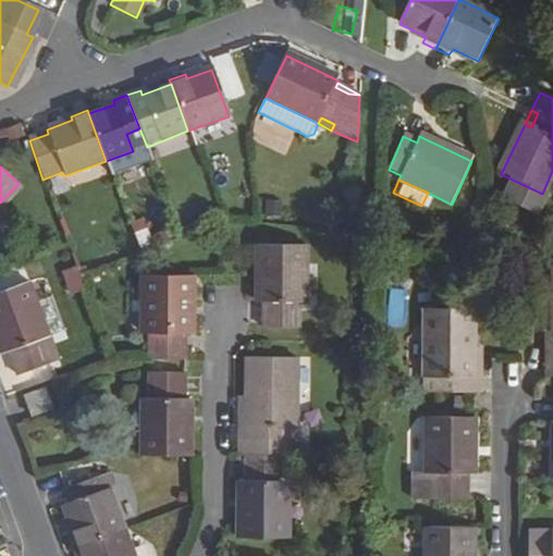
[(305,303),(306,244),(258,243),(257,301),(262,301),(262,326),(297,328),(298,303),(305,303)]
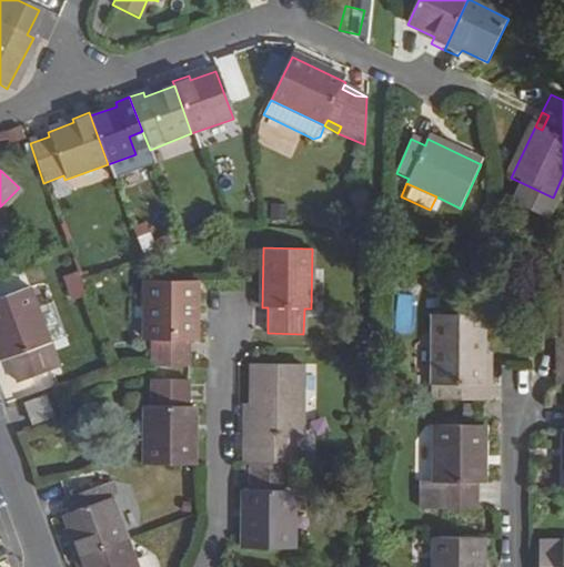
[(79,279),(76,272),(61,276),(70,300),(84,294),(79,279)]
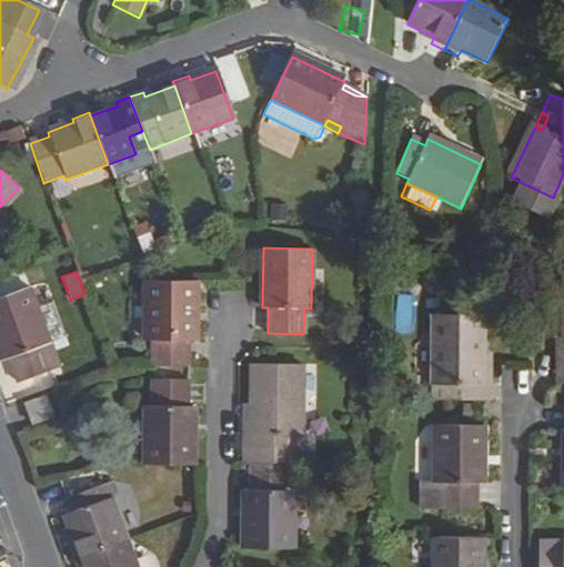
[(193,341),(194,281),(145,282),(144,340),(152,340),(152,342),(151,344),(151,366),(187,366),(187,341),(193,341)]
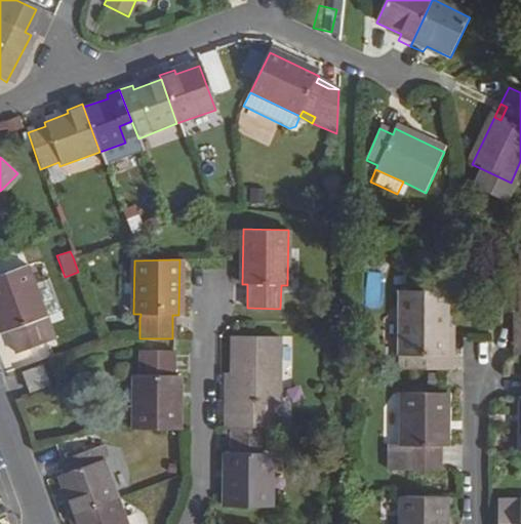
[(45,315),(34,285),(28,266),(0,276),(0,328),(1,331),(7,329),(15,353),(48,341),(39,317),(45,315)]
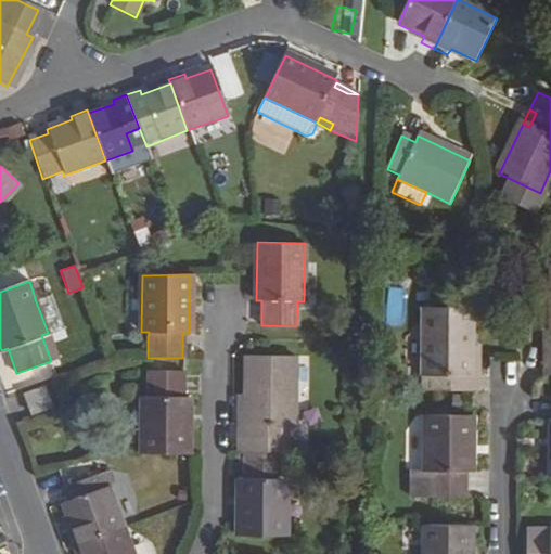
[(51,296),(36,301),(48,333),(64,329),(51,296)]
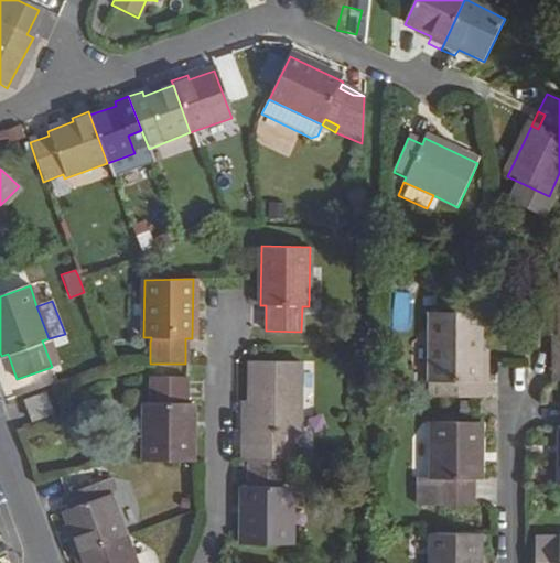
[(478,381),(478,312),(429,312),(429,396),(485,396),(485,381),(478,381)]
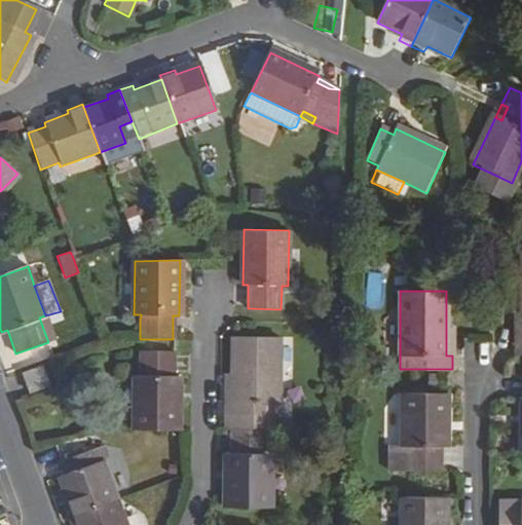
[(54,340),(45,315),(39,317),(48,342),(54,340)]
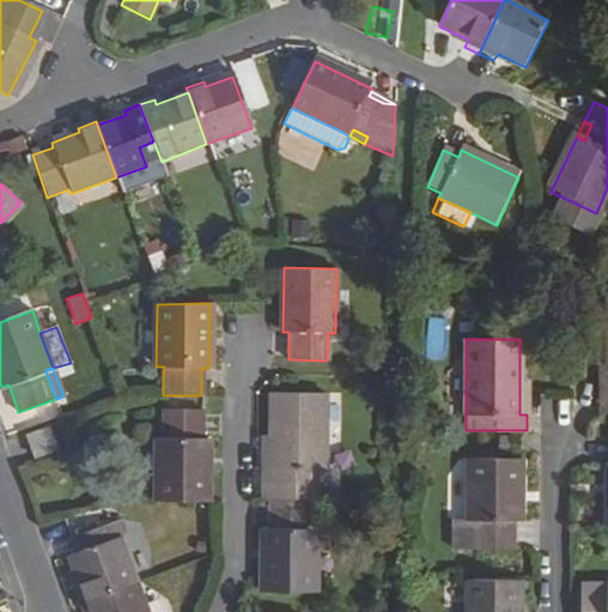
[(268,500),(308,501),(321,502),(323,394),(271,394),(269,470),(262,468),(261,500),(268,500)]
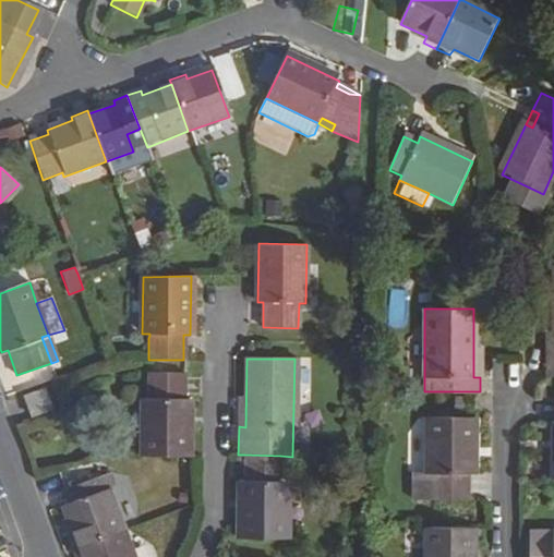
[(141,455),(190,456),(190,400),(183,399),(183,374),(147,374),(147,399),(142,399),(141,455)]
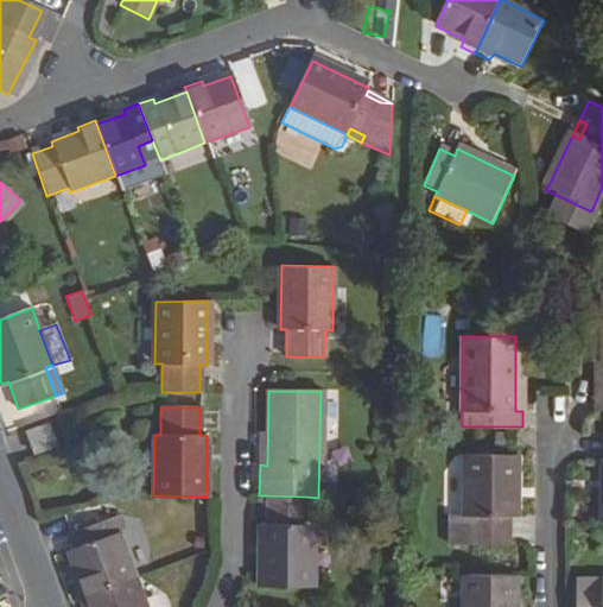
[(57,447),(48,422),(26,430),(36,454),(57,447)]
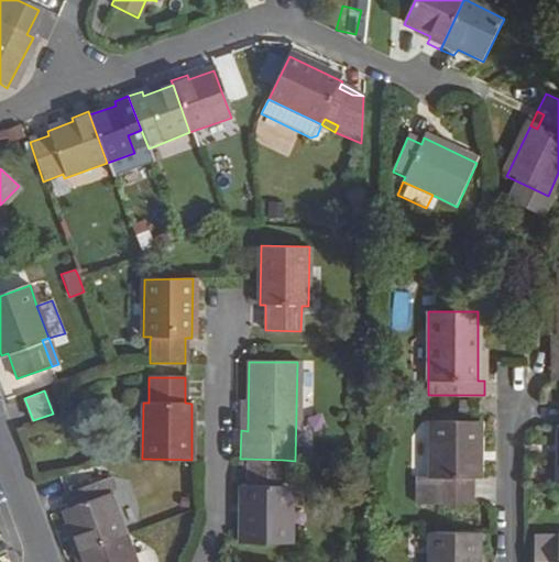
[(480,478),(480,420),(433,418),(433,478),(423,478),(423,504),(473,504),(473,478),(480,478)]
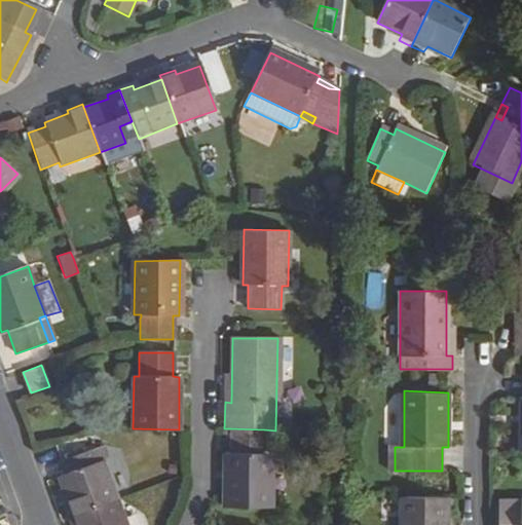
[(264,455),(264,429),(230,428),(229,453),(225,453),(224,509),(270,509),(270,455),(264,455)]
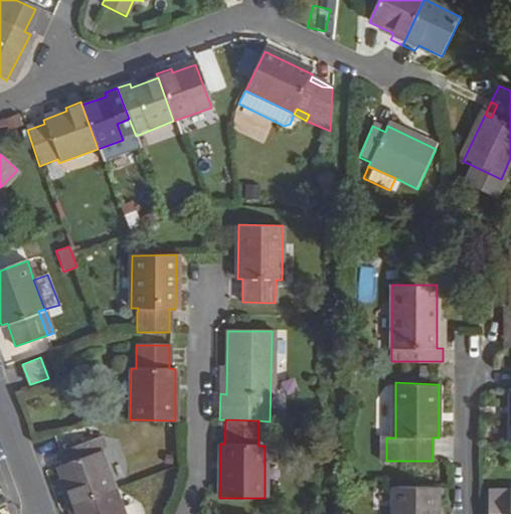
[(94,453),(100,450),(104,449),(100,436),(89,439),(94,453)]
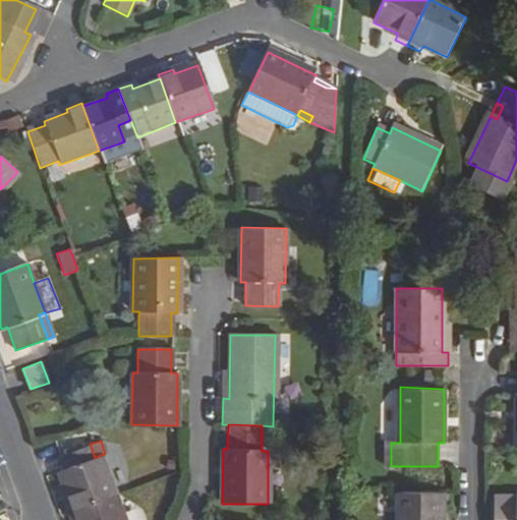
[(67,511),(115,494),(101,455),(95,458),(90,444),(58,456),(62,469),(57,470),(66,495),(62,496),(67,511)]
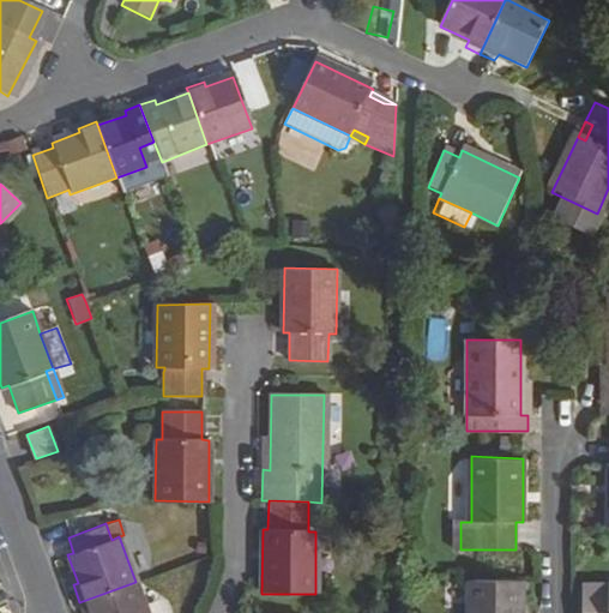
[(523,612),(524,580),(471,580),(470,612),(523,612)]
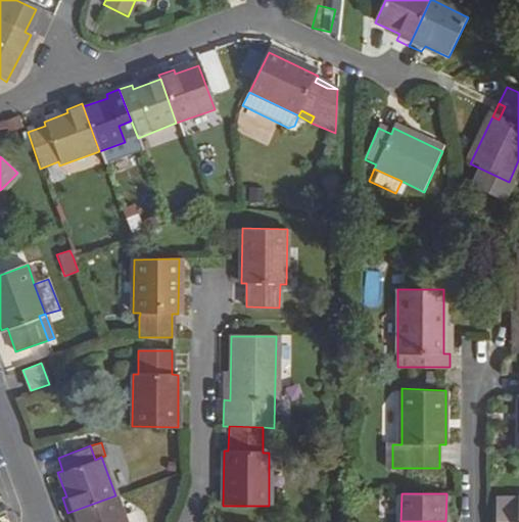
[(125,521),(115,495),(67,513),(72,521),(125,521)]
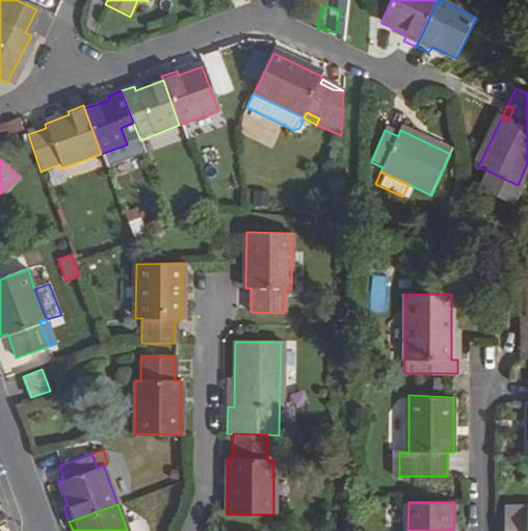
[(527,530),(527,506),(503,506),(502,530),(527,530)]
